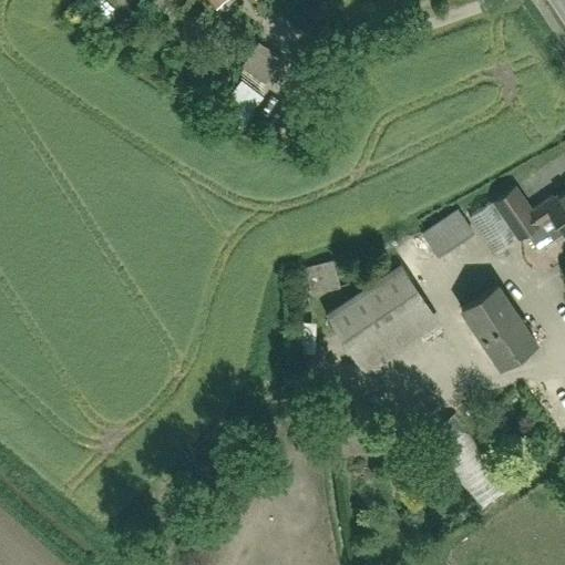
[(202,0),(218,11),(225,0),(254,0),(256,1),(257,0),(202,0)]
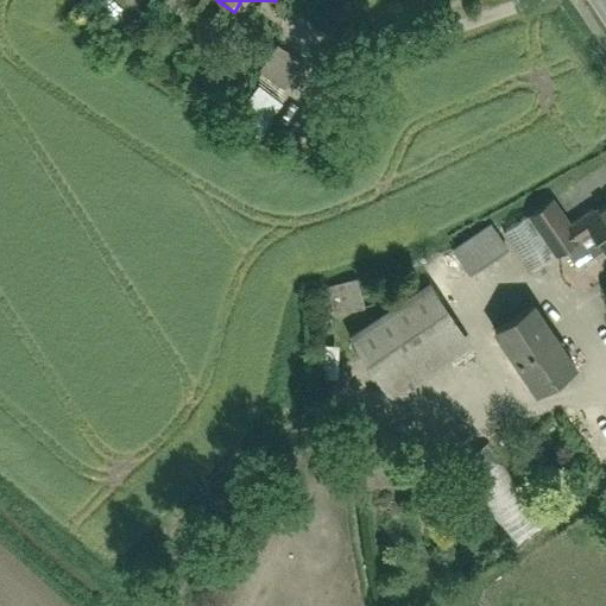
[(304,63),(277,44),(257,73),(285,92),(304,63)]
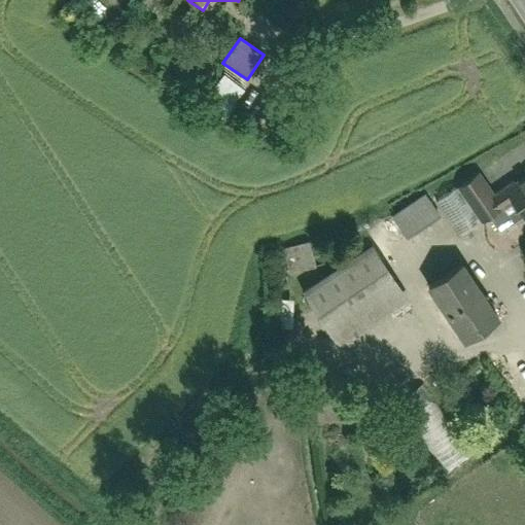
[(524,174),(495,196),(479,172),(457,187),(483,223),(490,218),(501,234),(523,218),(524,220),(524,174)]
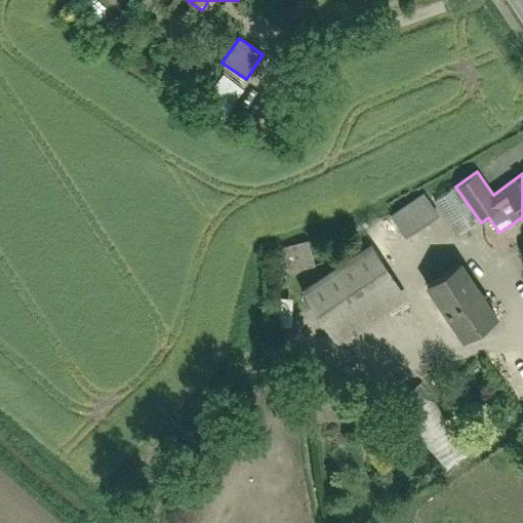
[(440,217),(425,194),(391,216),(407,240),(440,217)]
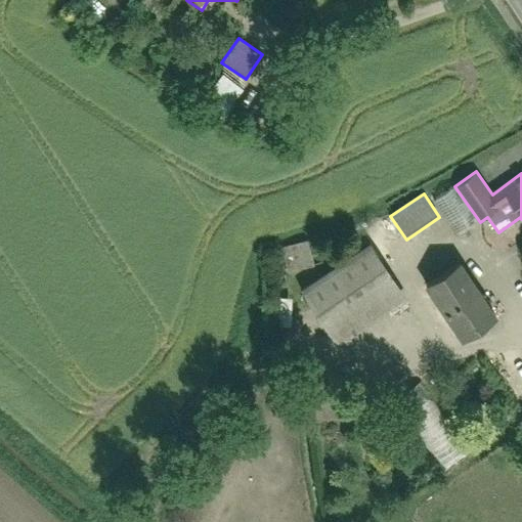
[(310,243),(285,248),(290,271),(315,266),(310,243)]
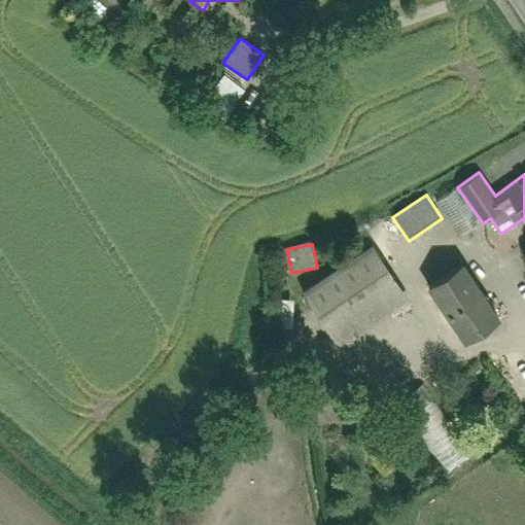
[(411,303),(372,245),(302,292),(341,350),(411,303)]
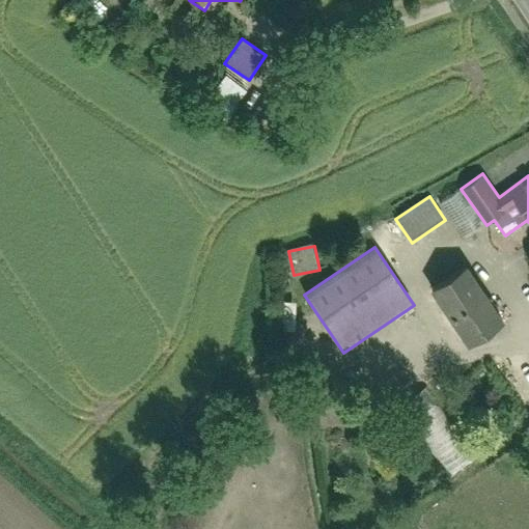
[(504,325),(466,268),(429,293),(468,349),(504,325)]
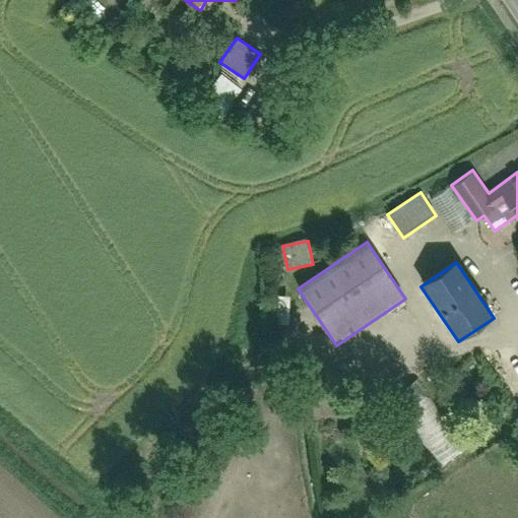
[(431,440),(447,460),(466,444),(450,424),(431,440)]
